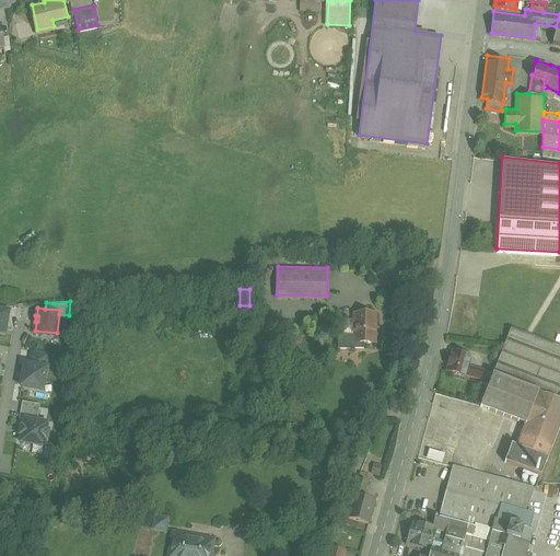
[(375,310),(354,310),(354,332),(338,332),(338,345),(354,345),(364,345),(364,339),(375,339),(375,310)]
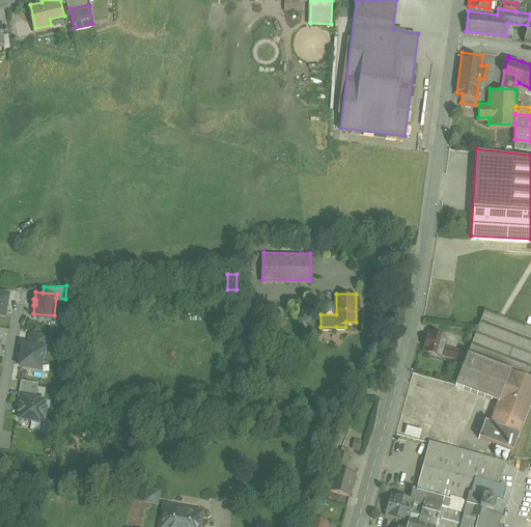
[(530,399),(530,324),(485,306),(468,350),(464,361),(459,372),(502,389),(490,421),(519,432),(530,399)]
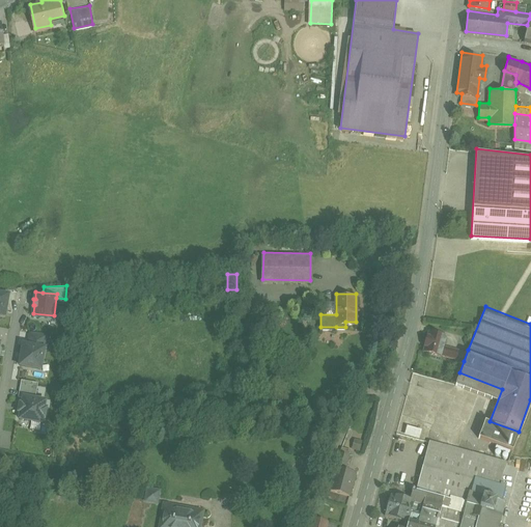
[(447,333),(428,328),(423,349),(441,353),(442,352),(444,342),(447,333)]
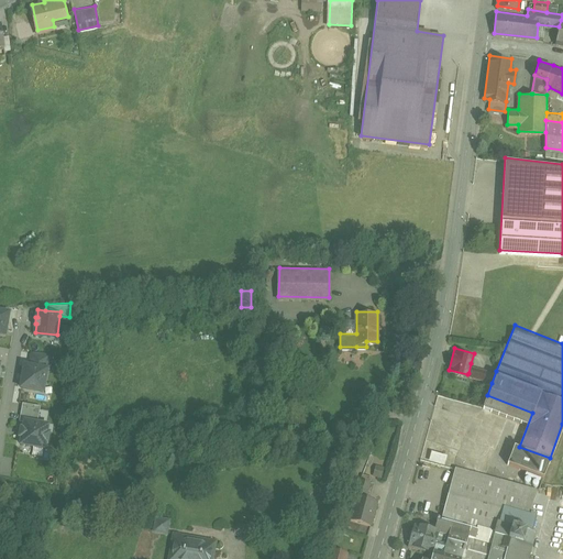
[(31,349),(29,363),(47,366),(50,352),(31,349)]
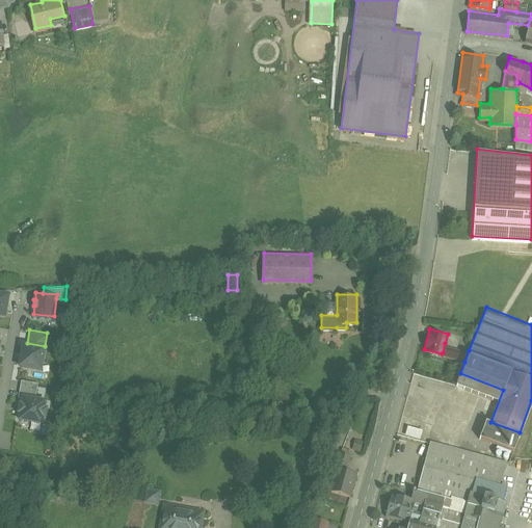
[(27,343),(24,342),(20,363),(41,367),(45,346),(27,343)]
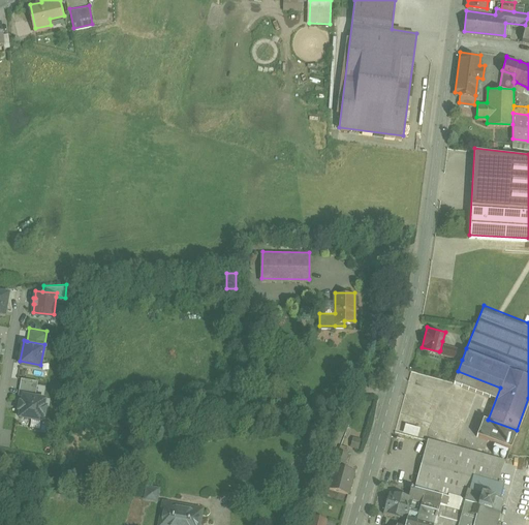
[(458,345),(442,341),(440,350),(455,354),(458,345)]
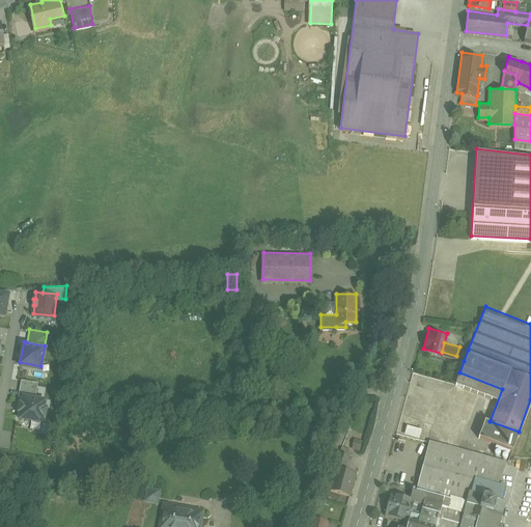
[(468,350),(459,347),(456,356),(455,358),(464,361),(468,350)]
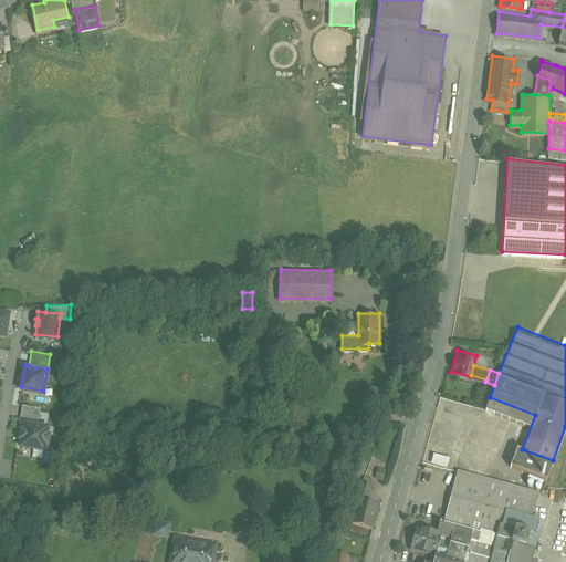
[(20,419),(25,420),(38,423),(41,405),(23,402),(20,419)]
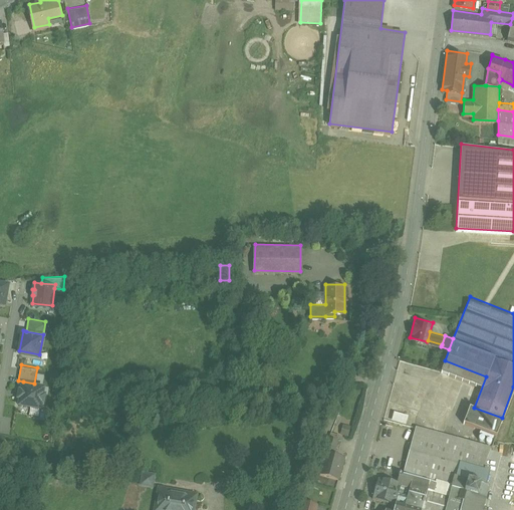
[(34,384),(23,381),(21,389),(20,389),(18,396),(20,396),(19,403),(40,407),(41,400),(43,400),(44,393),(42,392),(44,386),(34,384)]
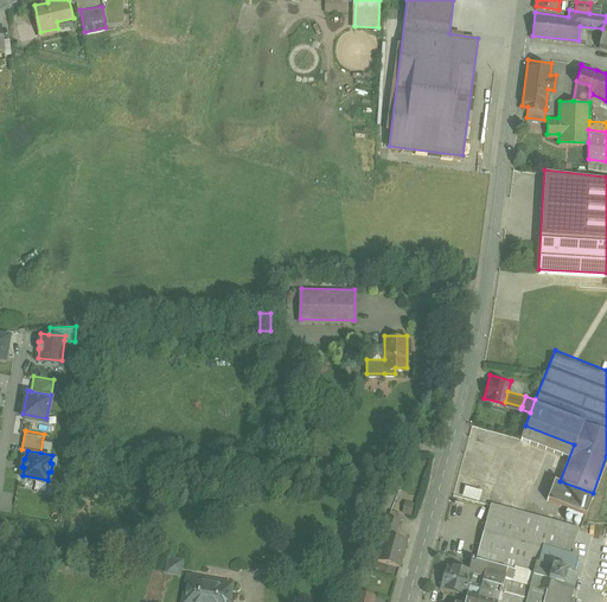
[(481,498),(484,487),(467,482),(465,494),(481,498)]
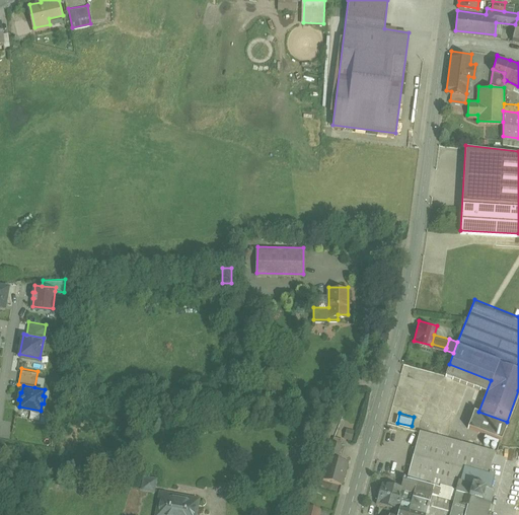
[(346,435),(353,437),(355,428),(349,426),(346,435)]
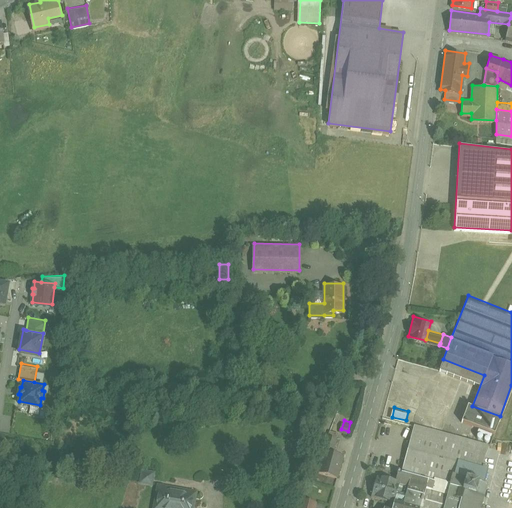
[(488,443),(414,423),(401,471),(428,479),(486,494),(491,466),(484,463),(488,443)]
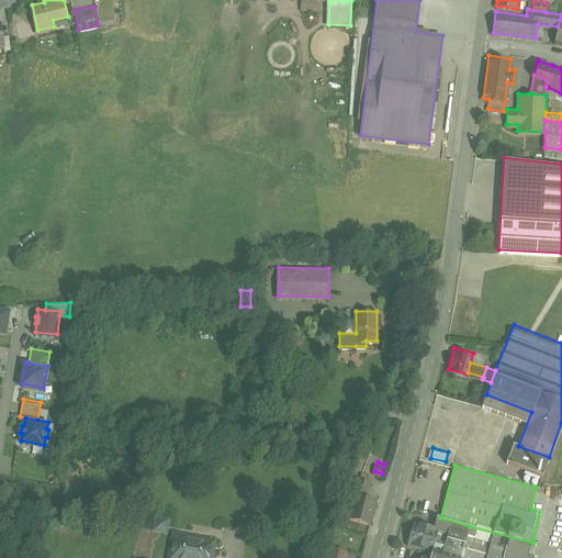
[(359,478),(356,492),(355,492),(348,509),(352,509),(350,516),(371,521),(377,498),(367,495),(370,480),(359,478)]
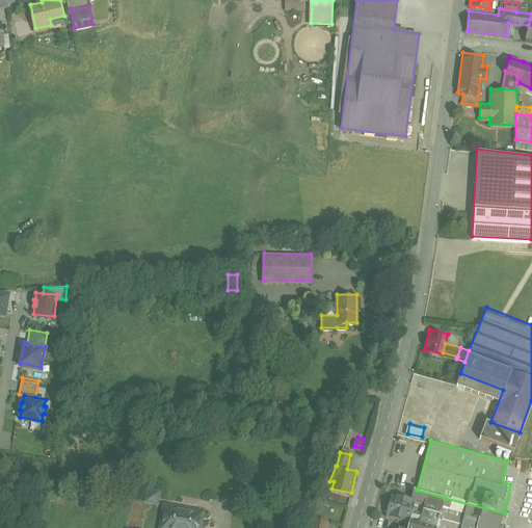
[(417,490),(415,489),(411,499),(415,500),(409,519),(407,527),(405,527),(435,527),(445,498),(417,490)]
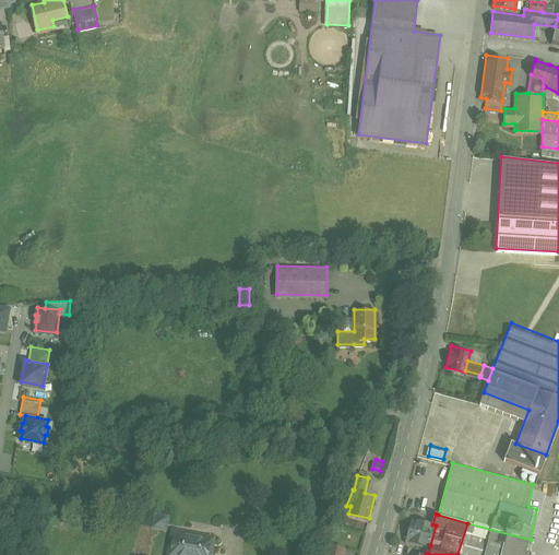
[(432,524),(412,518),(406,539),(430,545),(436,526),(432,524)]
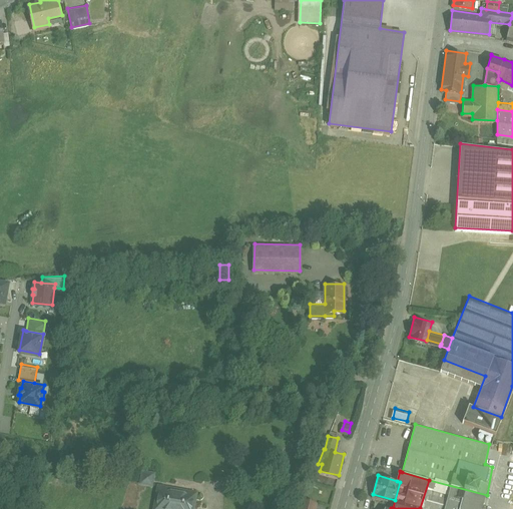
[(483,508),(487,495),(429,480),(420,508),(483,508)]
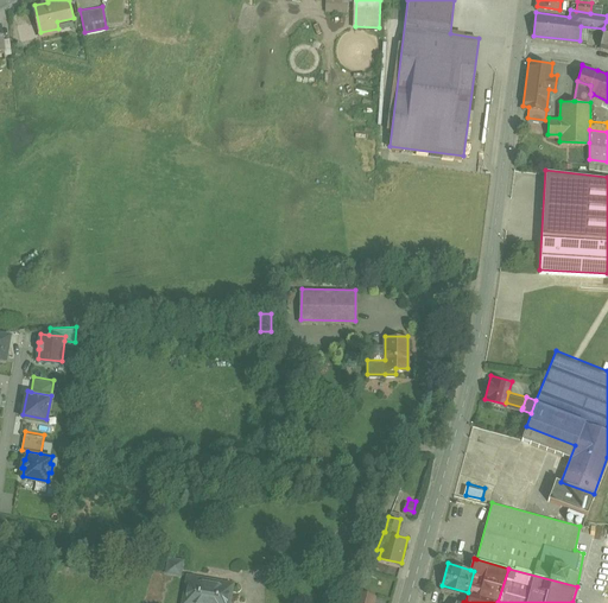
[(210,579),(188,575),(183,602),(189,602),(196,602),(197,601),(208,602),(228,602),(232,583),(223,581),(221,581),(221,579),(213,578),(211,578),(210,579)]
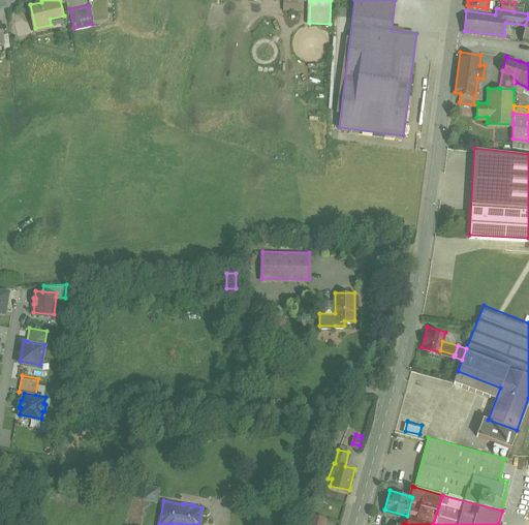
[(323,524),(325,517),(313,513),(309,524),(323,524)]
